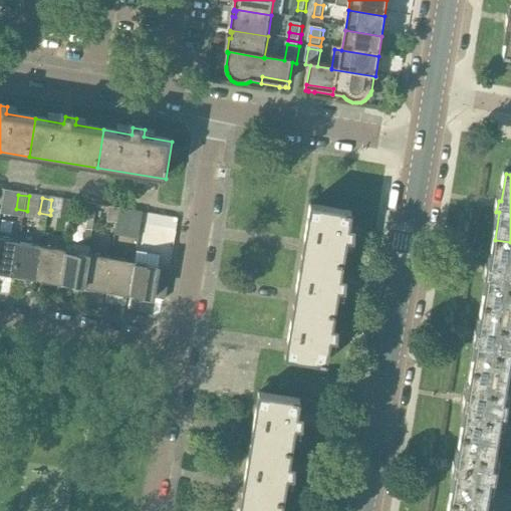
[(75,203),(65,202),(64,211),(63,211),(62,217),(72,218),(75,203)]
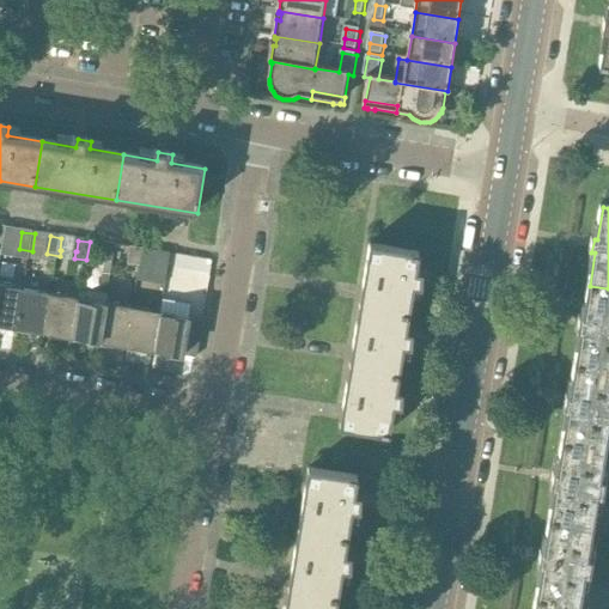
[(117,247),(104,245),(102,263),(115,265),(117,247)]
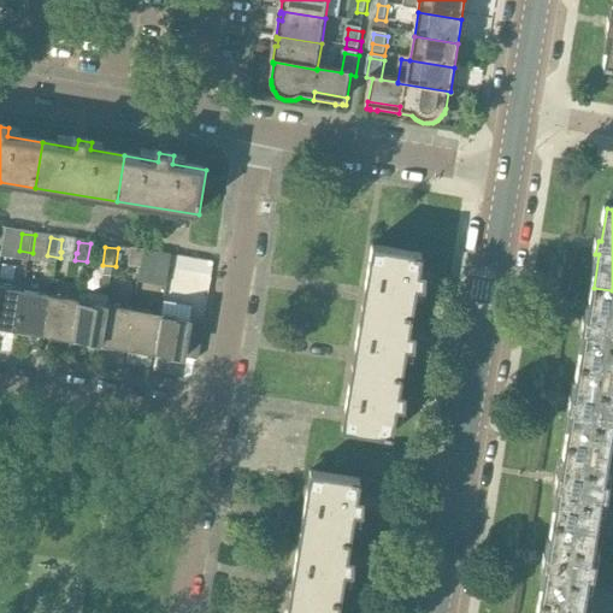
[(373,247),(364,308),(412,316),(417,288),(425,289),(426,287),(424,286),(424,275),(419,275),(423,255),(373,247)]
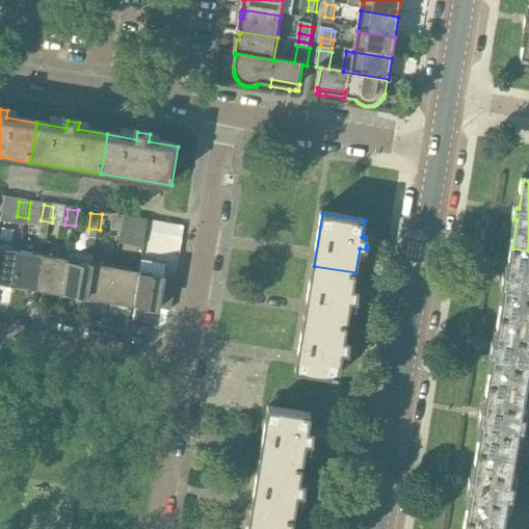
[(115,216),(112,232),(124,234),(126,218),(115,216)]
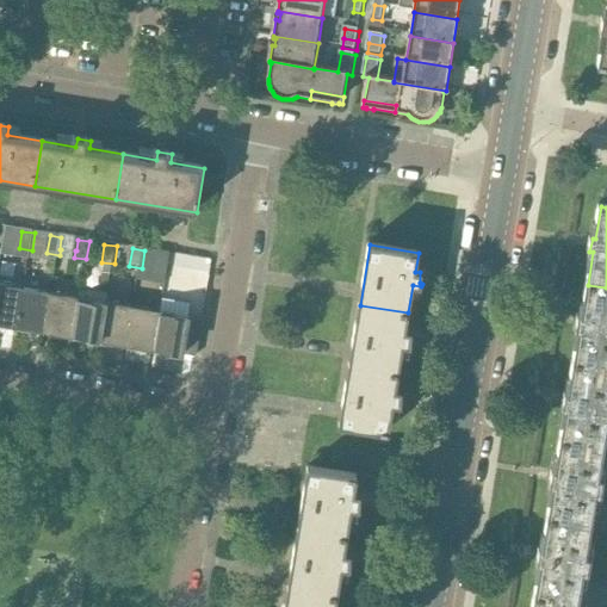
[(169,272),(172,254),(144,251),(142,268),(140,277),(152,278),(153,270),(169,272)]
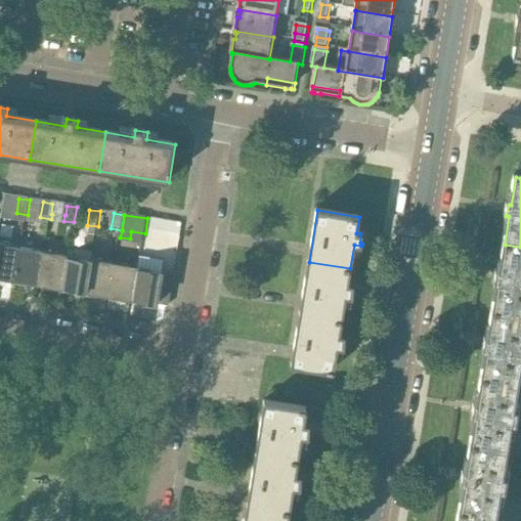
[(161,221),(159,235),(170,237),(172,223),(161,221)]
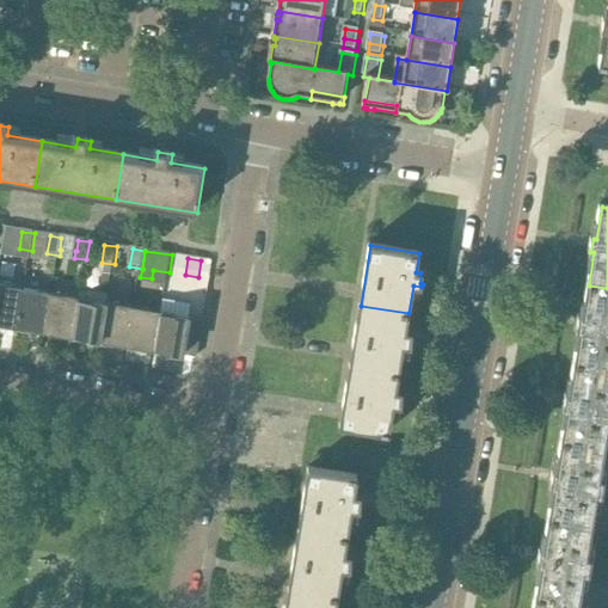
[(576,362),(607,367),(607,288),(589,286),(584,317),(581,315),(578,330),(582,331),(576,362)]
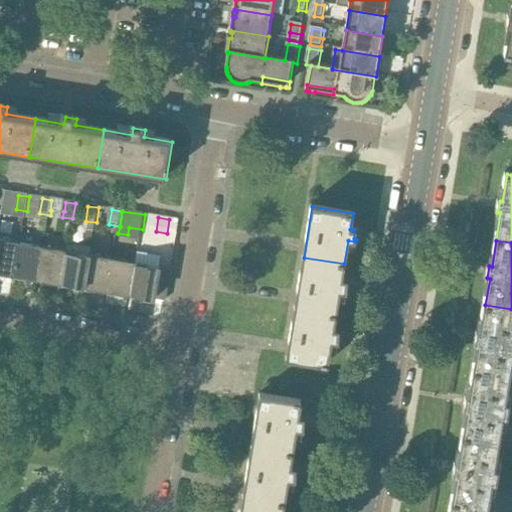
[(22,246),(0,241),(0,276),(16,279),(22,246)]
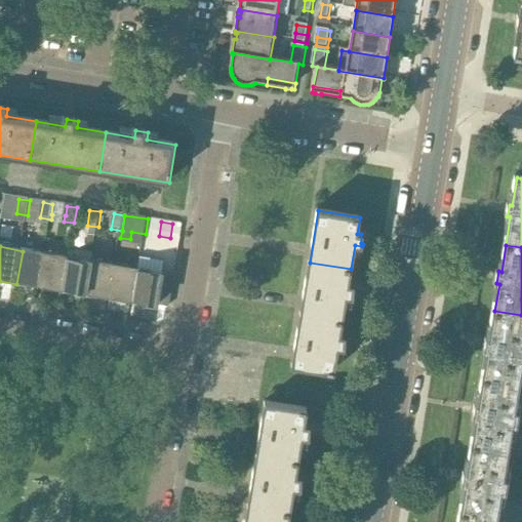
[(16,284),(40,288),(46,254),(23,251),(16,284)]
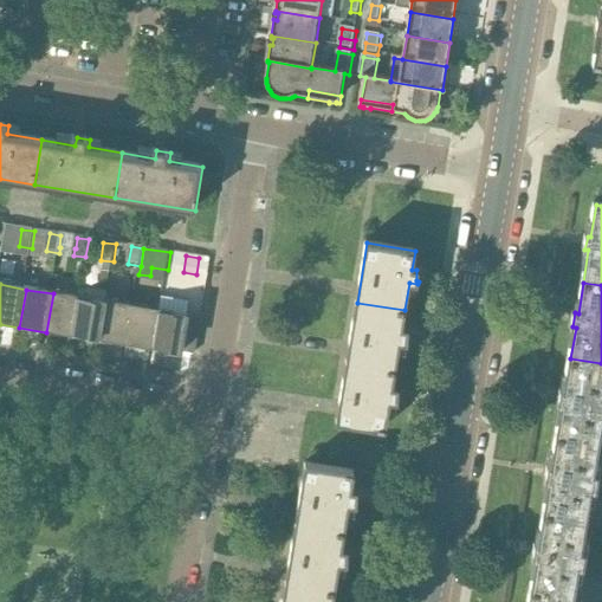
[(46,332),(73,336),(81,298),(53,293),(46,332)]
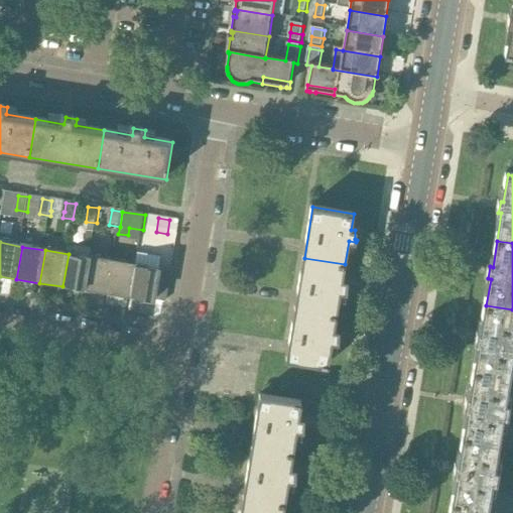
[(62,286),(86,290),(91,258),(69,254),(62,286)]
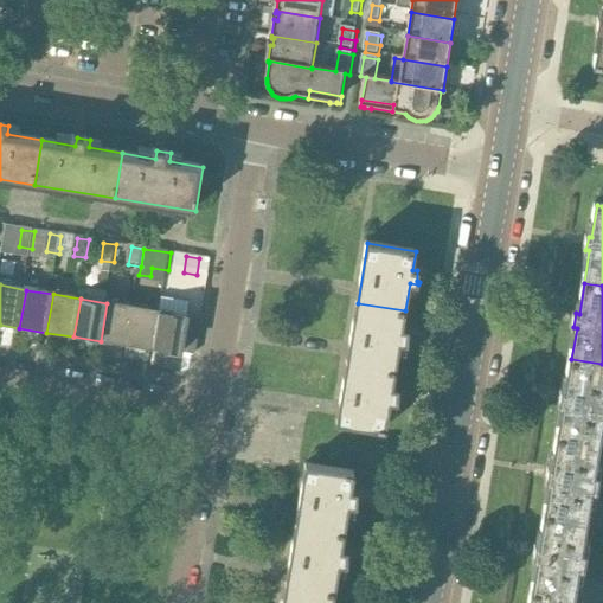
[(101,341),(128,346),(135,308),(107,303),(101,341)]
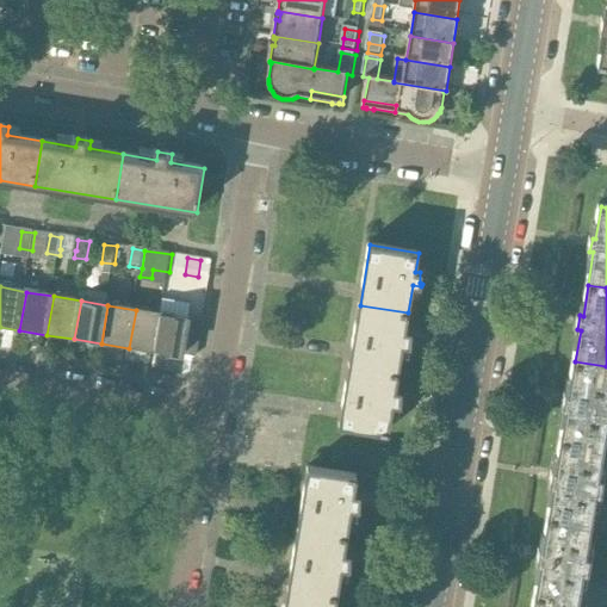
[(360,305),(351,365),(398,373),(403,345),(412,346),(412,345),(410,344),(410,332),(406,332),(408,313),(360,305)]
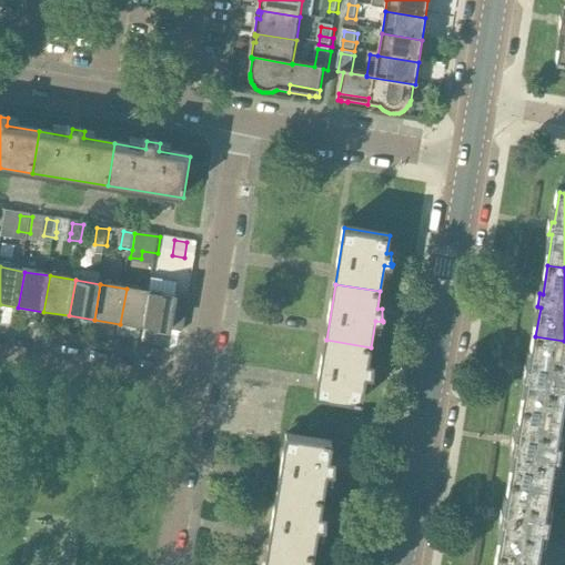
[(120,324),(145,329),(151,293),(127,289),(120,324)]
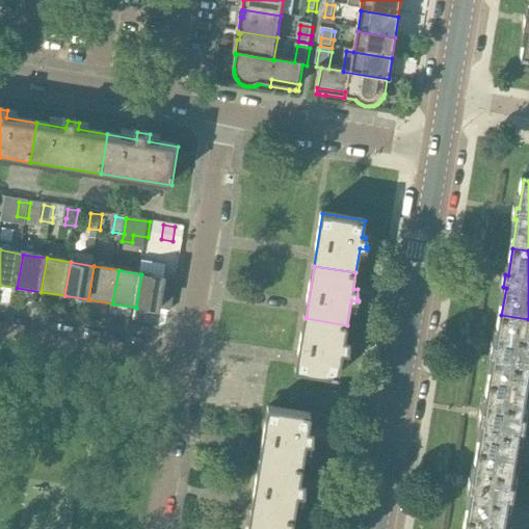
[(161,311),(165,312),(174,313),(179,281),(166,279),(141,274),(136,308),(161,312),(161,311)]
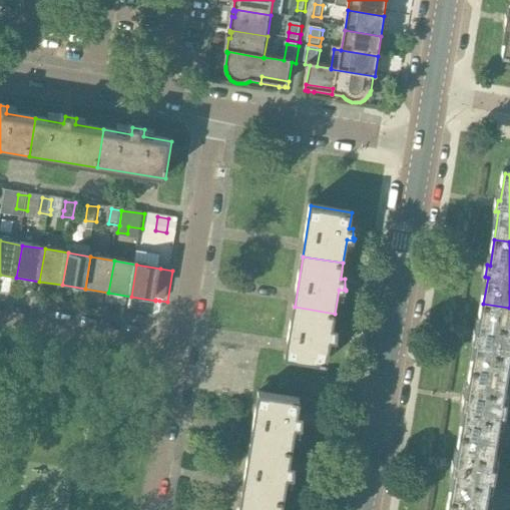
[(472,370),(508,376),(509,369),(509,308),(483,304),(479,331),(476,331),(474,343),(477,343),(472,370)]
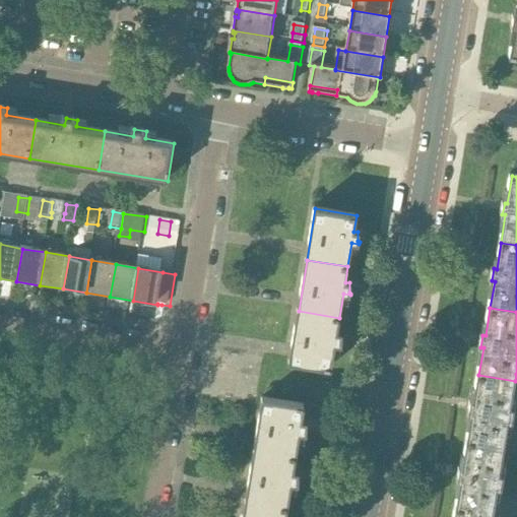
[(299,311),(291,360),(291,362),(331,369),(335,343),(342,344),(342,343),(341,343),(341,333),(337,332),(339,318),(299,311)]
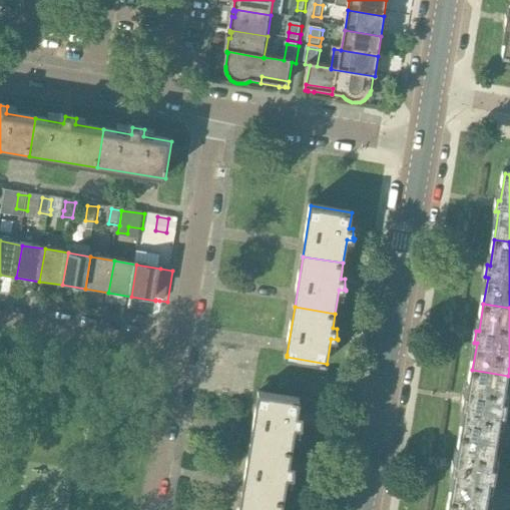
[(461,436),(497,442),(501,414),(505,415),(507,403),(503,403),(508,376),(472,370),(468,397),(465,396),(463,408),(466,409),(461,436)]
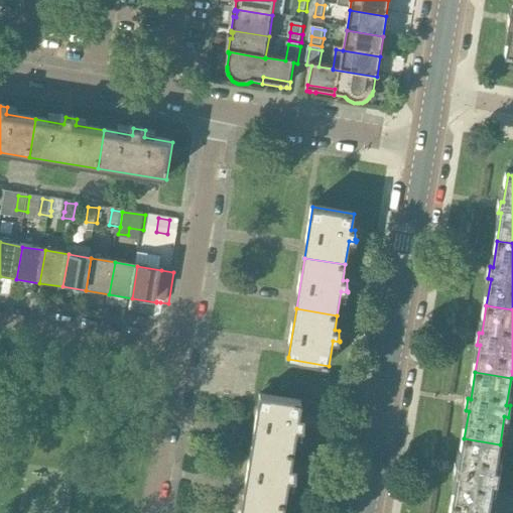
[(262,396),(259,410),(253,446),(294,454),(298,429),(304,430),(305,428),(303,428),(304,419),(300,418),(302,402),(262,396)]
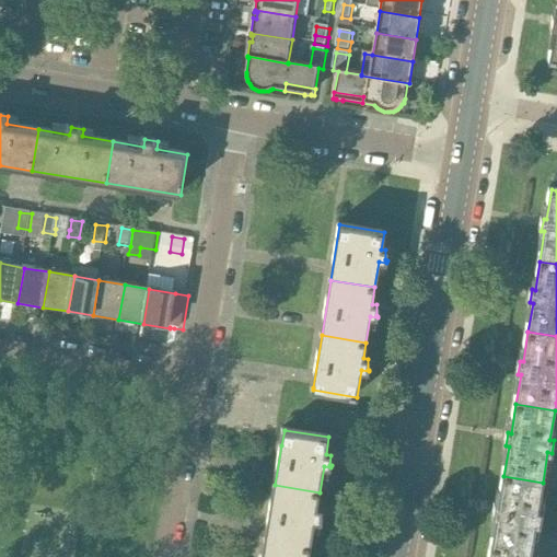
[(492,547),(531,554),(536,524),(541,524),(543,511),(538,510),(543,483),(503,476),(499,505),(496,503),(494,517),(497,518),(492,547)]
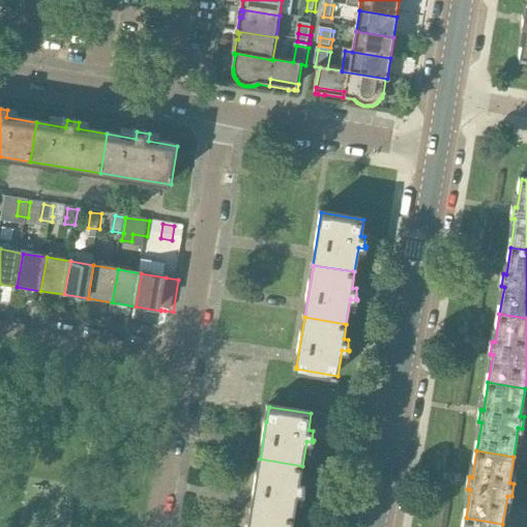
[(260,459),(252,510),(294,518),(298,492),(304,493),(305,491),(303,491),(303,481),(299,480),(302,466),(260,459)]
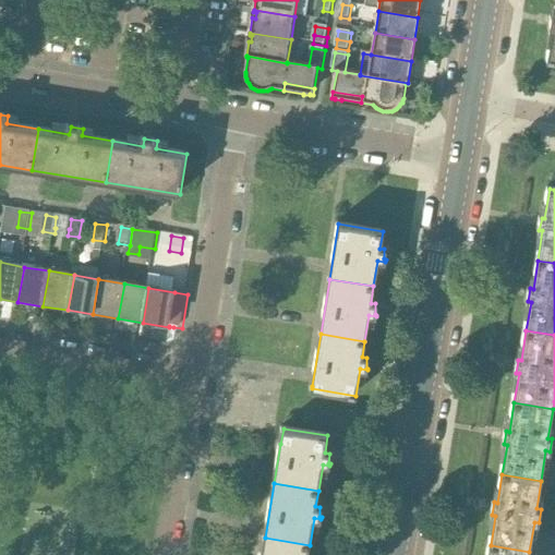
[(265,538),(263,554),(309,554),(310,545),(265,538)]
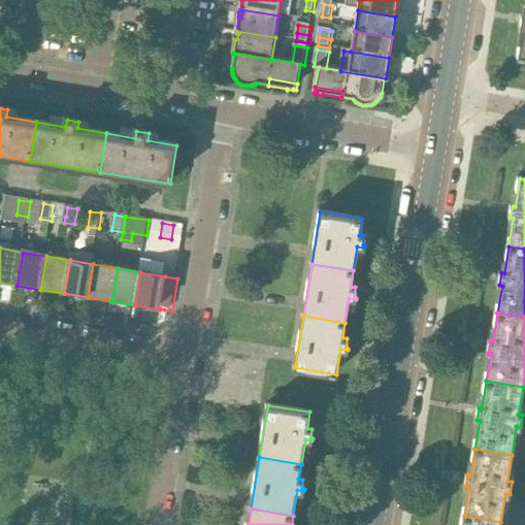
[(499,524),(500,522),(464,516),(462,524),(499,524)]
